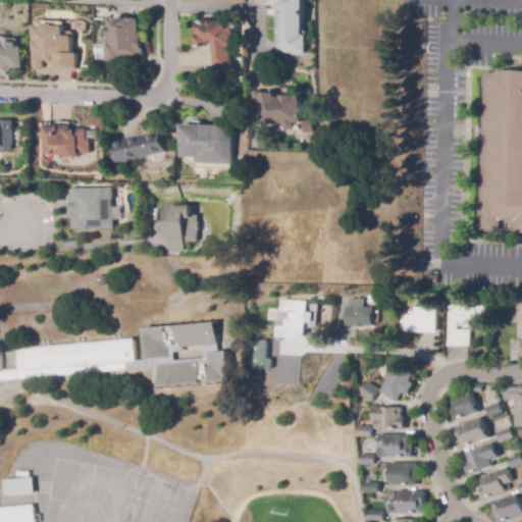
[(268,0),(268,4),(279,5),(275,51),(304,54),(306,31),(303,31),(305,0),(268,0)]
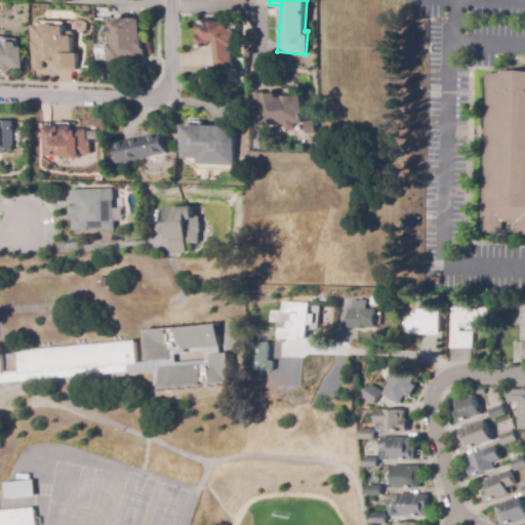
[(145,64),(108,62),(109,45),(112,45),(112,38),(110,38),(110,28),(113,28),(113,19),(115,19),(115,18),(124,18),(124,19),(131,19),(131,18),(139,19),(139,21),(143,21),(142,39),(144,39),(144,49),(146,49),(145,64)]
